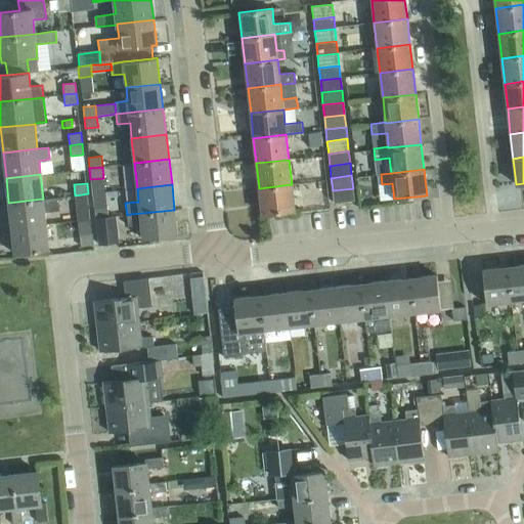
[(295,211),(292,184),(259,188),(262,214),(295,211)]
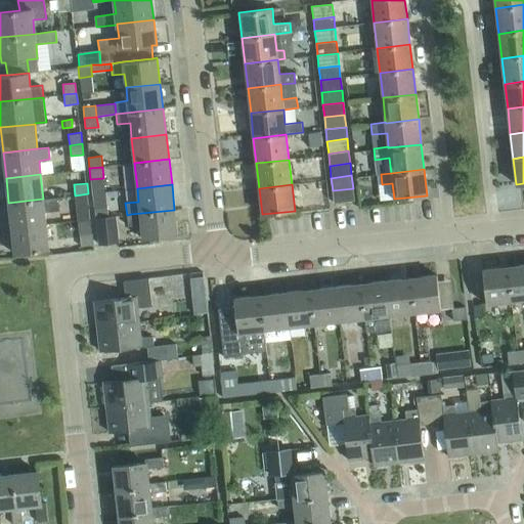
[(354,201),(353,188),(333,190),(334,203),(354,201)]
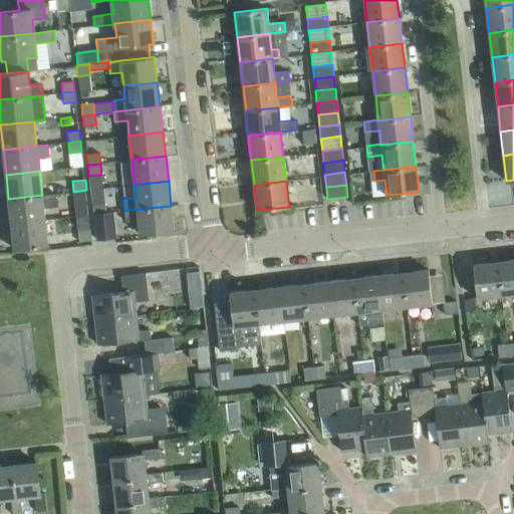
[(87,201),(86,190),(73,192),(74,202),(87,201)]
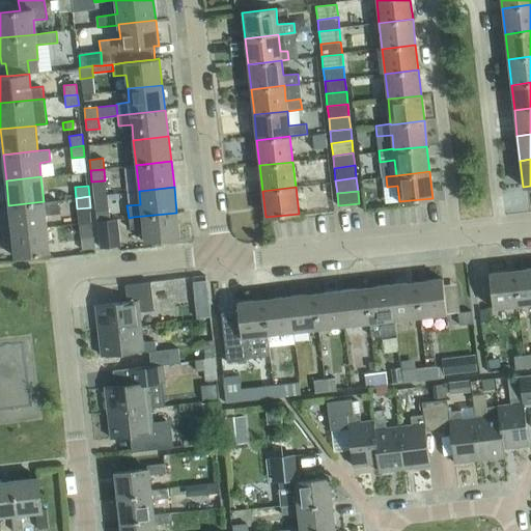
[(8,205),(11,231),(47,227),(45,214),(59,213),(58,200),(44,201),(8,205)]
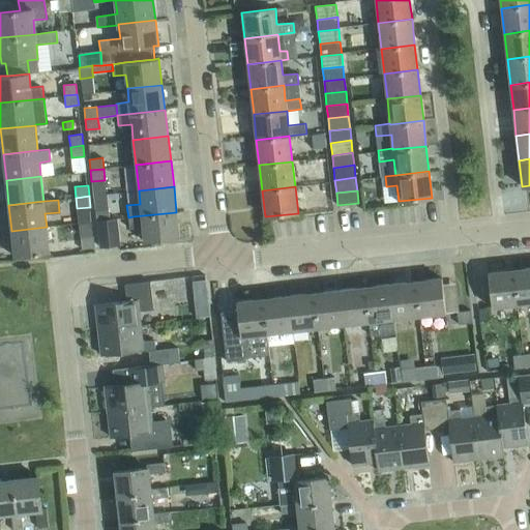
[(110,219),(109,208),(95,210),(96,221),(110,219)]
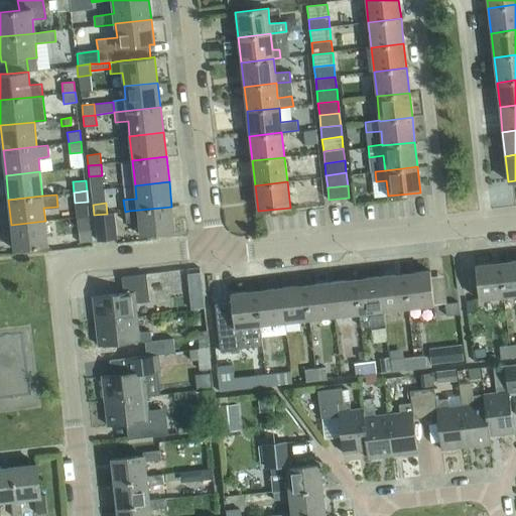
[(129,211),(125,212),(126,223),(139,221),(141,236),(174,232),(171,207),(129,211)]
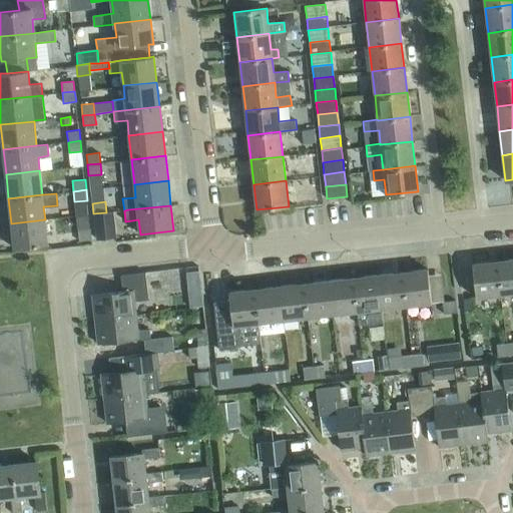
[(116,237),(114,211),(106,212),(93,213),(96,239),(116,237)]
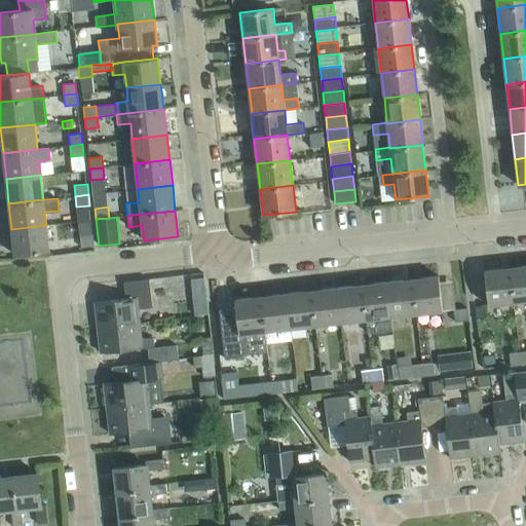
[(49,251),(46,225),(11,229),(14,255),(49,251)]
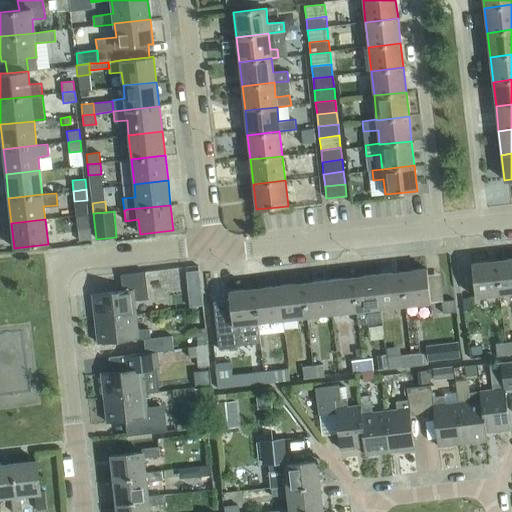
[(91,239),(90,228),(78,230),(79,240),(91,239)]
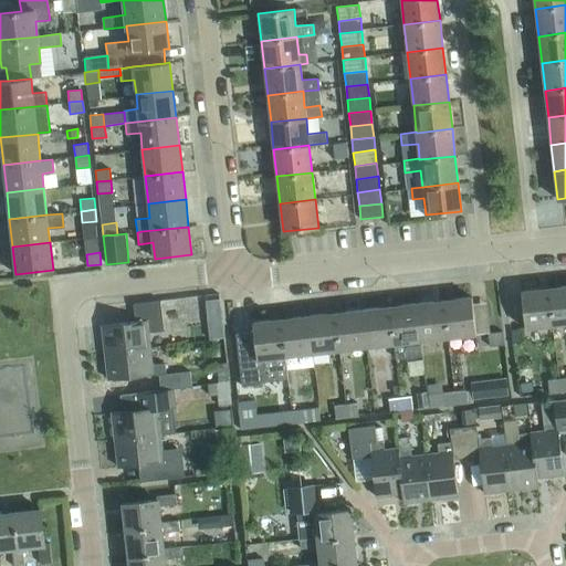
[(565,323),(565,285),(549,289),(553,325),(565,323)]
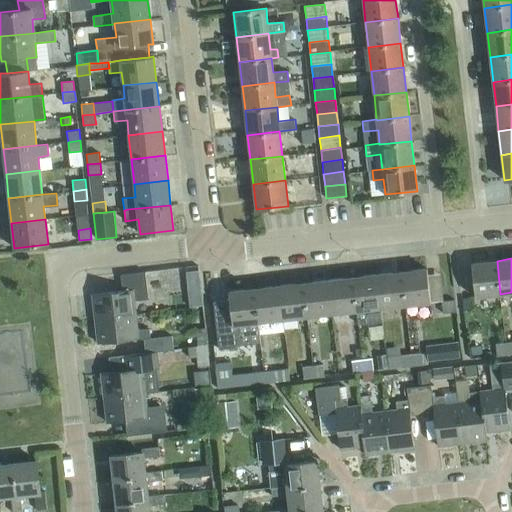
[(500,294),(497,261),(471,264),(475,297),(500,294)]
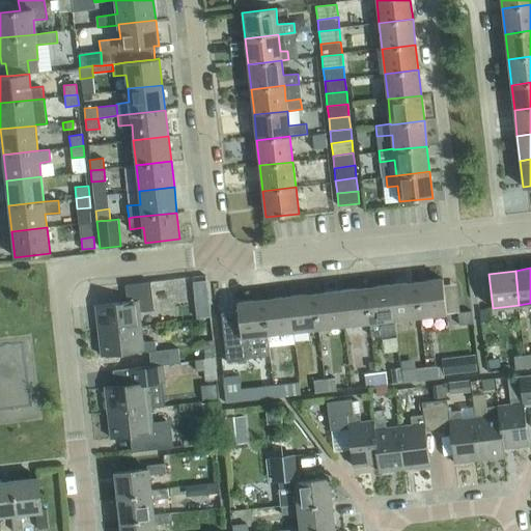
[(447,313),(443,279),(416,282),(420,316),(447,313)]
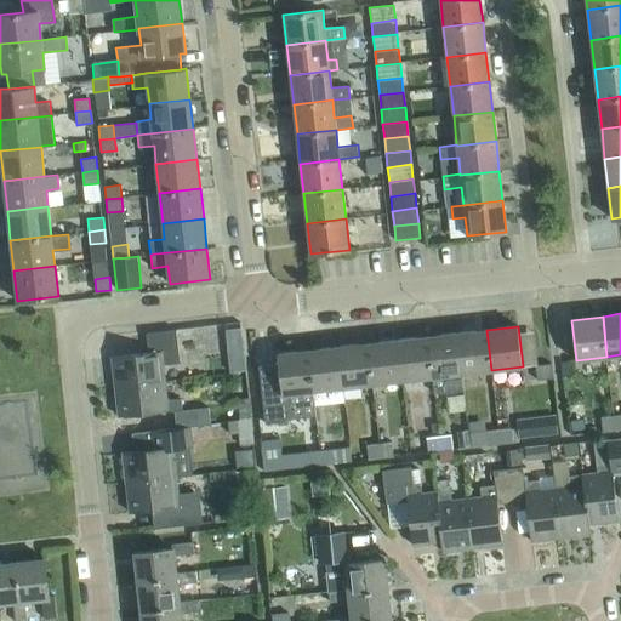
[(180,363),(176,330),(147,334),(148,352),(112,357),(115,386),(165,381),(163,364),(180,363)]
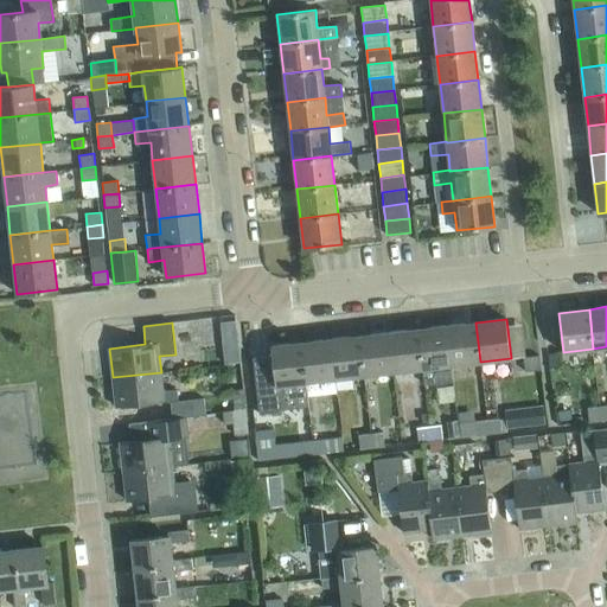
[(480,362),(475,323),(447,325),(452,365),(480,362)]
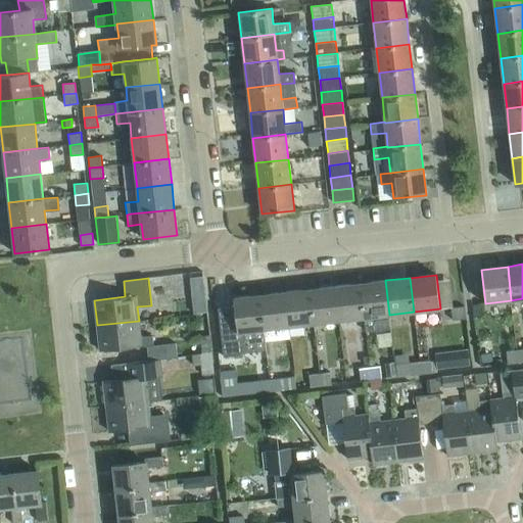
[(389,315),(385,280),(360,283),(364,318),(366,331),(376,330),(375,317),(389,315)]
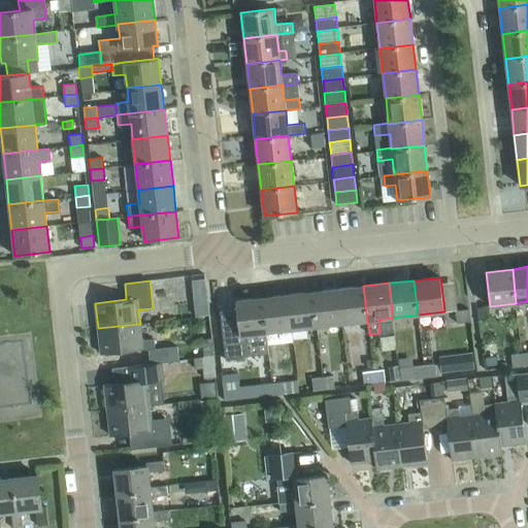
[(367,321),(363,286),(338,289),(341,324),(367,321)]
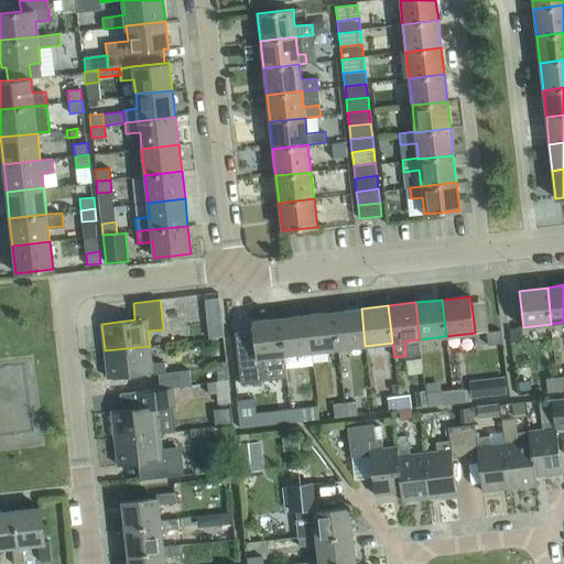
[(365,346),(361,308),(334,312),(338,349),(365,346)]
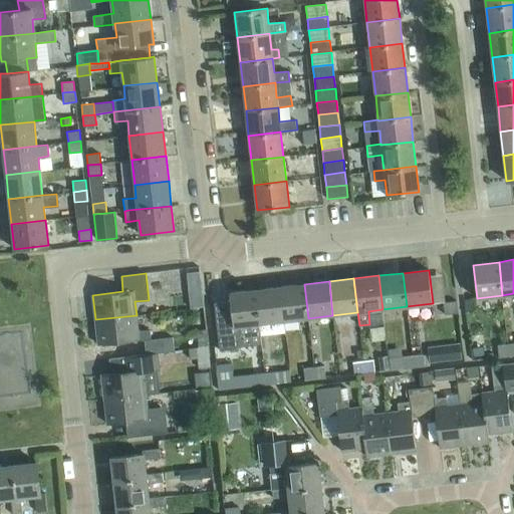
[(308,318),(304,284),(279,287),(283,320),(308,318)]
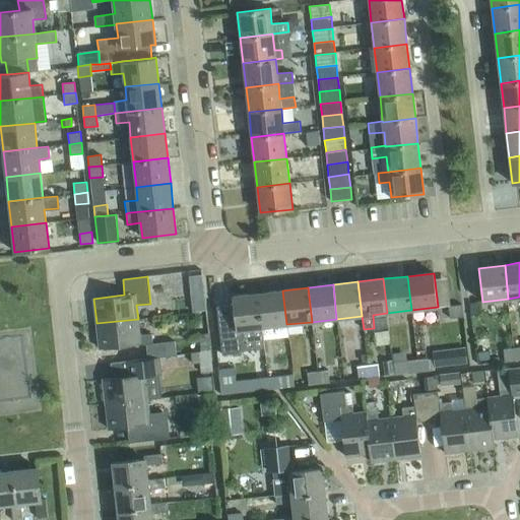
[(286,324),(282,290),(258,294),(262,327),(286,324)]
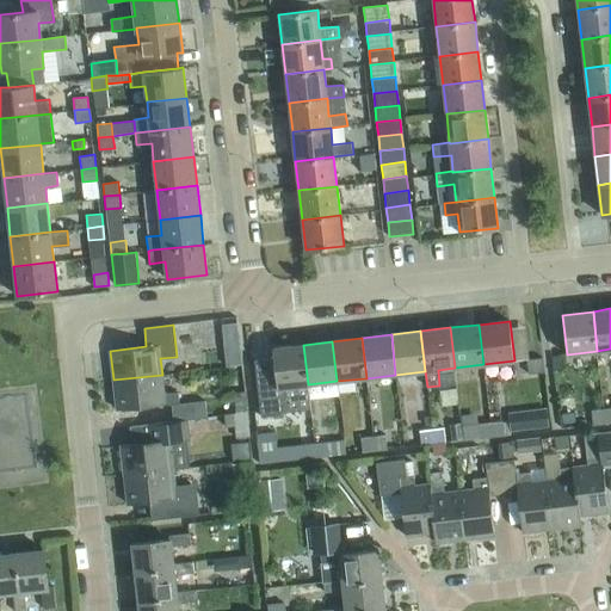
[(239,344),(223,345),(226,366),(241,365),(239,344)]
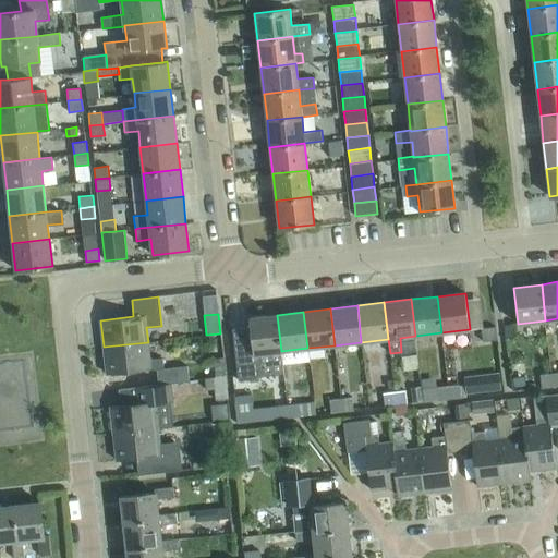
[(256,378),(257,376),(283,373),(281,351),(277,315),(250,318),(250,326),(232,328),(239,380),(256,378)]
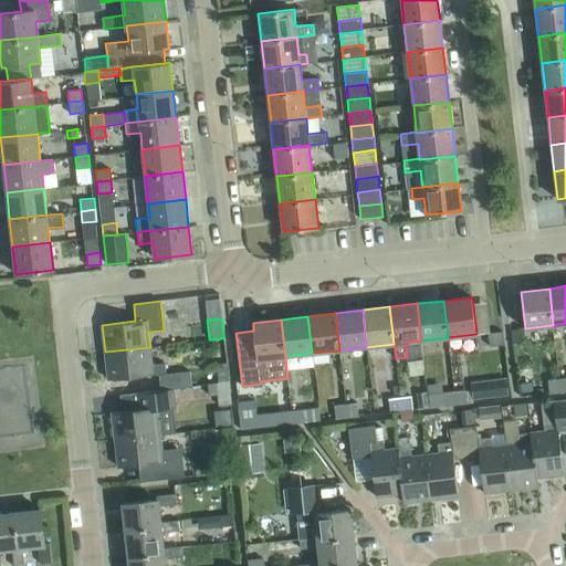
[(510,329),(512,343),(522,342),(520,328),(510,329)]
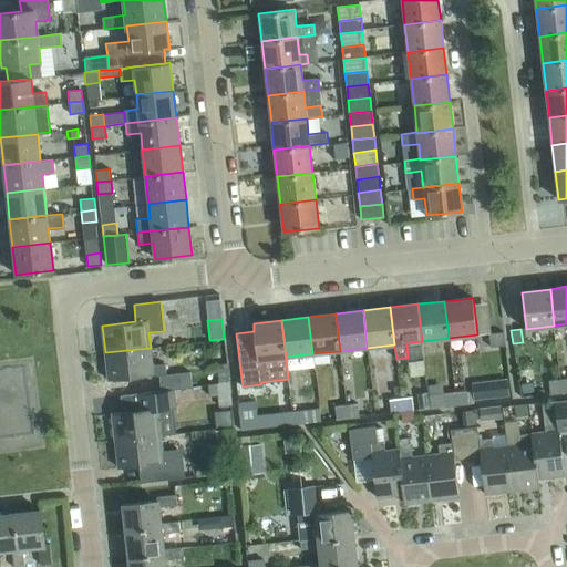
[(490,334),(491,347),(505,346),(503,332),(490,334)]
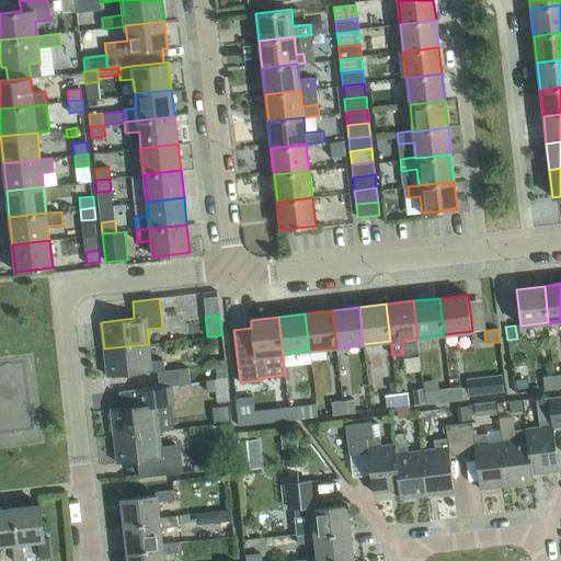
[(164,359),(150,362),(149,344),(104,348),(107,376),(157,370),(159,387),(173,385),(190,384),(189,367),(165,369),(164,359)]
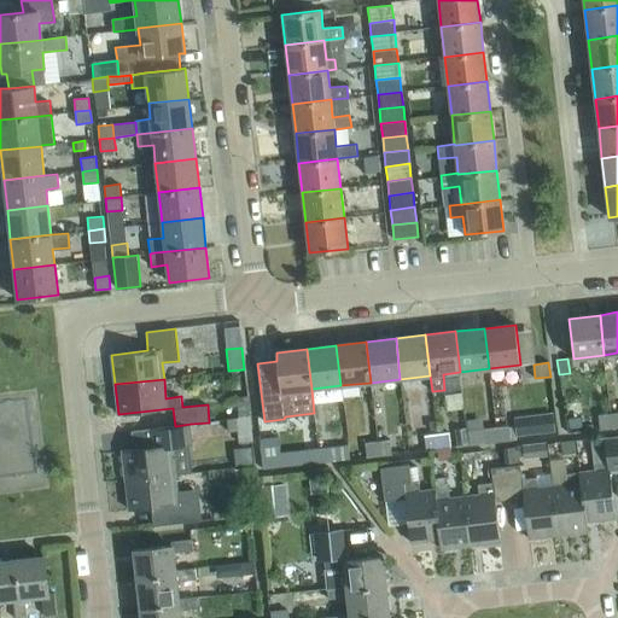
[(249,418),(248,397),(235,398),(238,419),(249,418)]
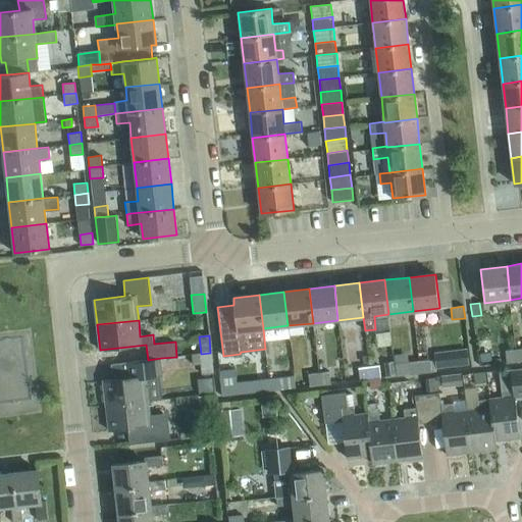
[(517,361),(516,349),(505,350),(507,363),(517,361)]
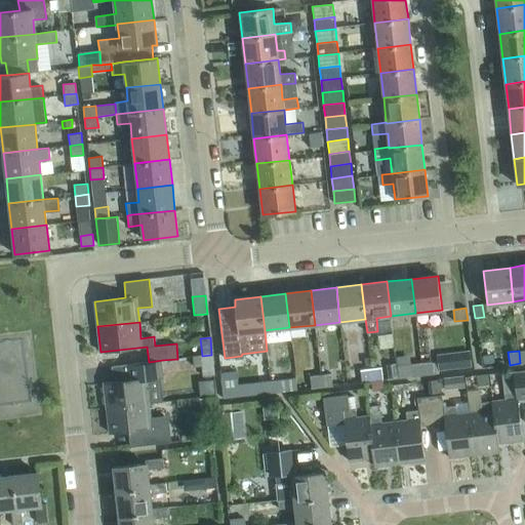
[(437,356),(438,371),(470,367),(469,352),(437,356)]
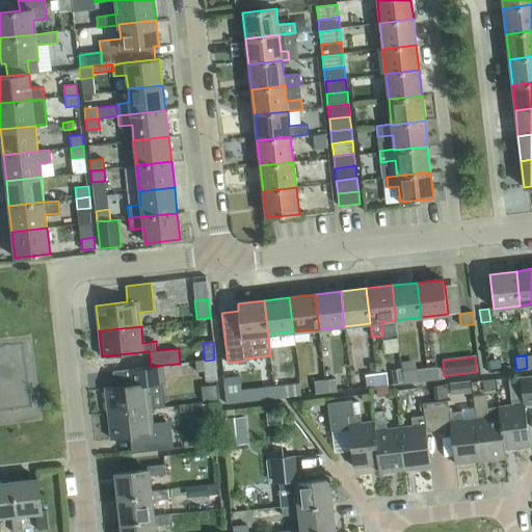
[(215,369),(214,360),(205,361),(195,362),(196,371),(215,369)]
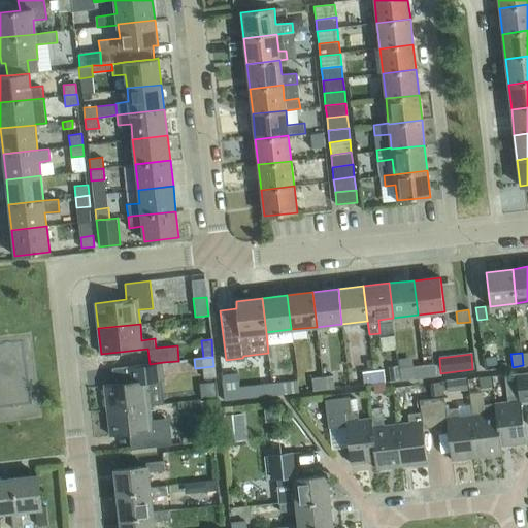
[(498,368),(497,358),(485,359),(486,369),(498,368)]
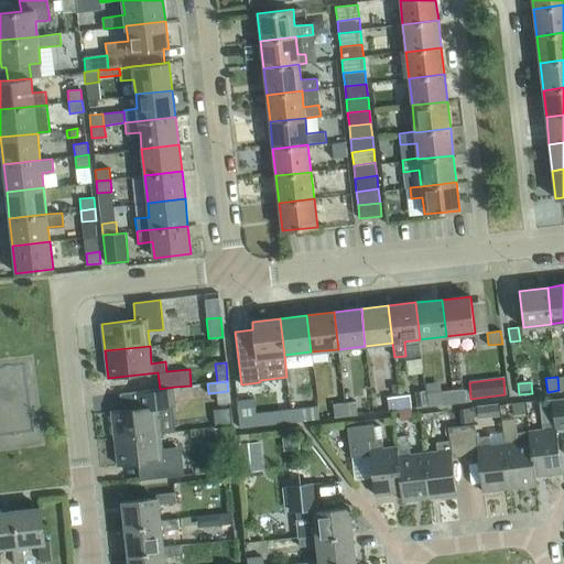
[(111,411),(115,438),(160,433),(174,432),(172,405),(176,405),(174,387),(160,389),(120,393),(121,410),(111,411)]
